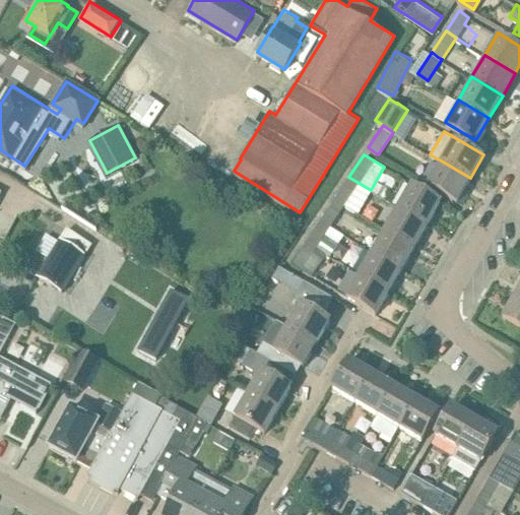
[(470,178),(441,161),(428,183),(457,200),(470,178)]
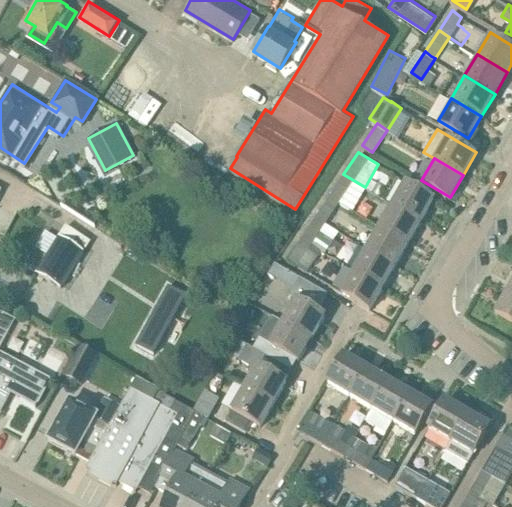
[(353,209),(365,187),(343,174),(329,196),(339,201),(353,209)]
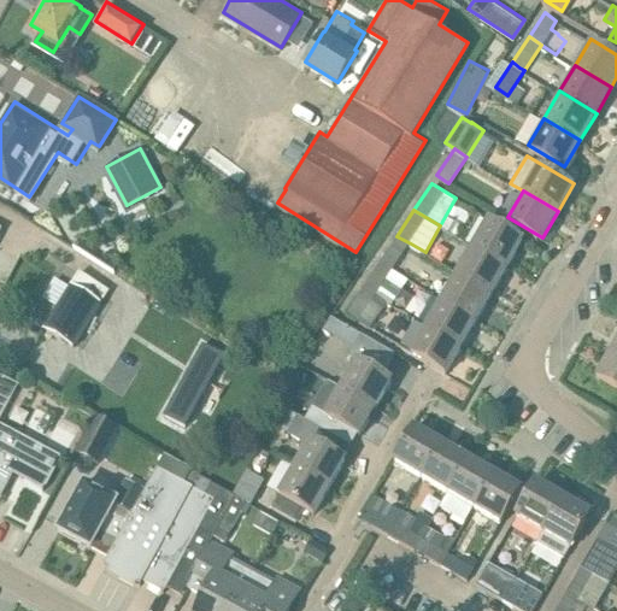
[(472,244),(507,264),(523,238),(488,217),(472,244)]
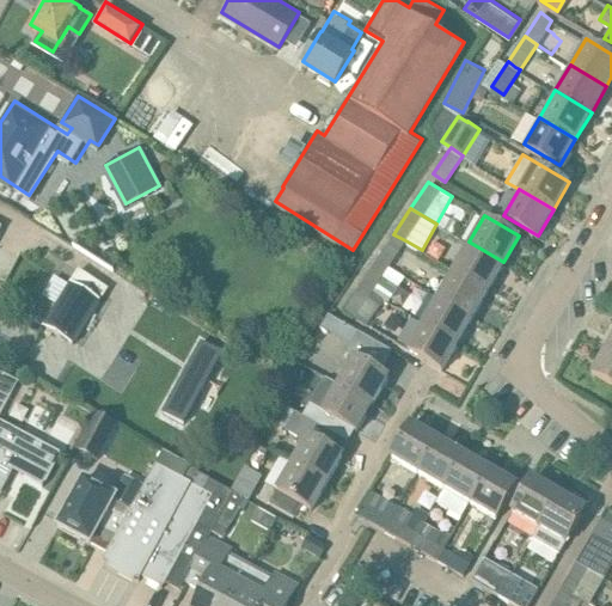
[(377,258),(389,265),(405,240),(393,234),(377,258)]
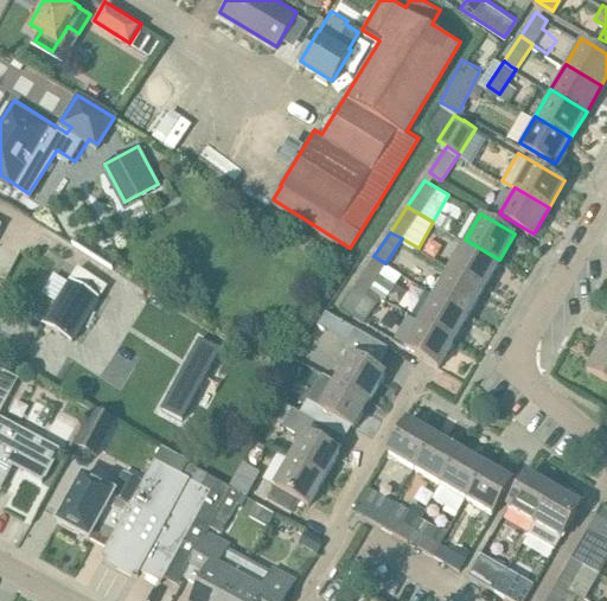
[(449,266),(484,286),(499,260),(465,240),(449,266)]
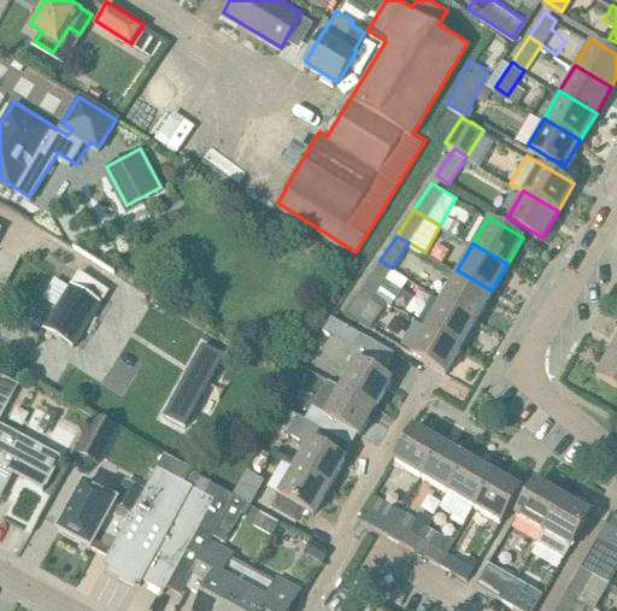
[(118,272),(89,254),(80,269),(75,276),(69,271),(62,283),(68,287),(45,325),(74,345),(100,303),(118,272)]
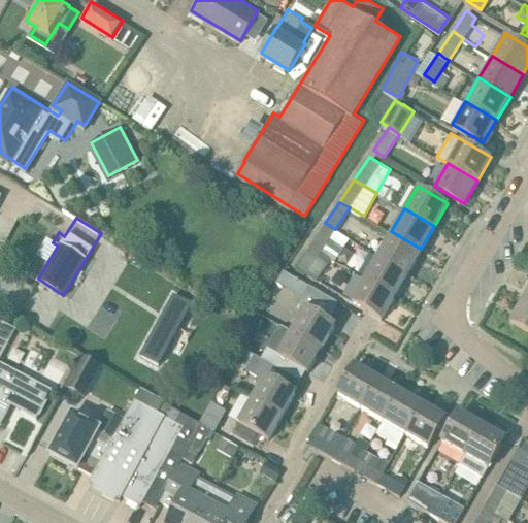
[(310,246),(321,251),(335,229),(325,223),(310,246)]
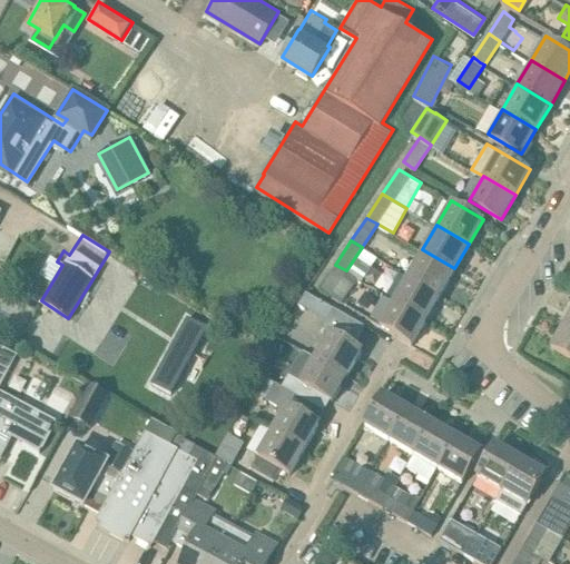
[(409,274),(441,293),(454,268),(422,249),(409,274)]
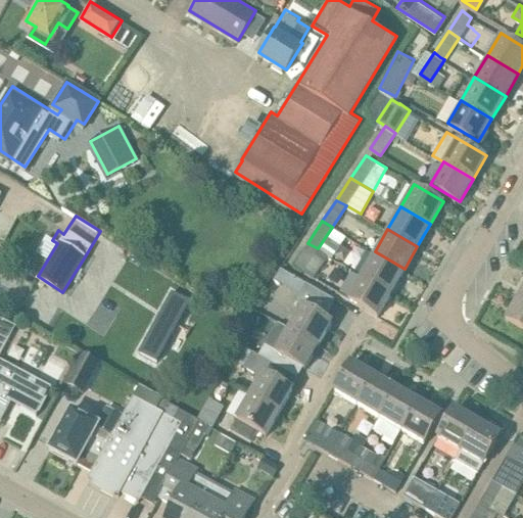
[(100,231),(85,256),(120,279),(125,271),(134,256),(136,254),(100,231)]
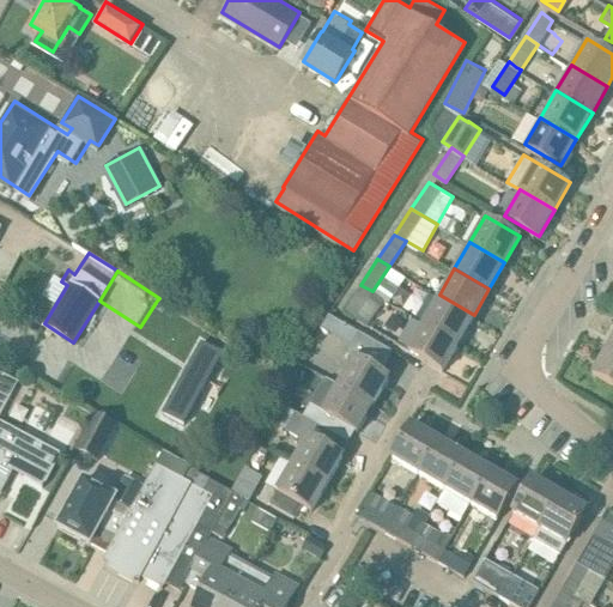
[(356,316),(372,291),(360,285),(344,309),(356,316)]
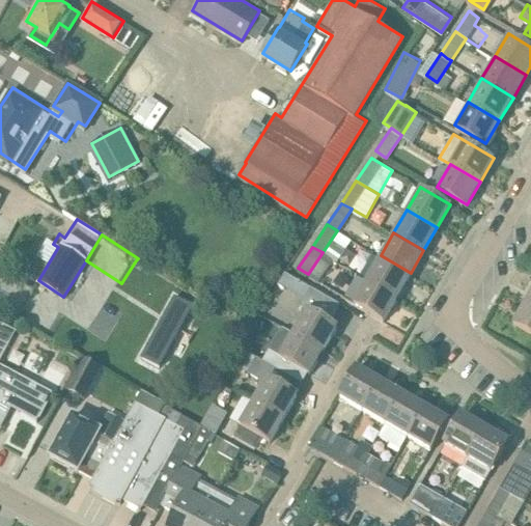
[(397,296),(411,273),(381,255),(367,278),(397,296)]
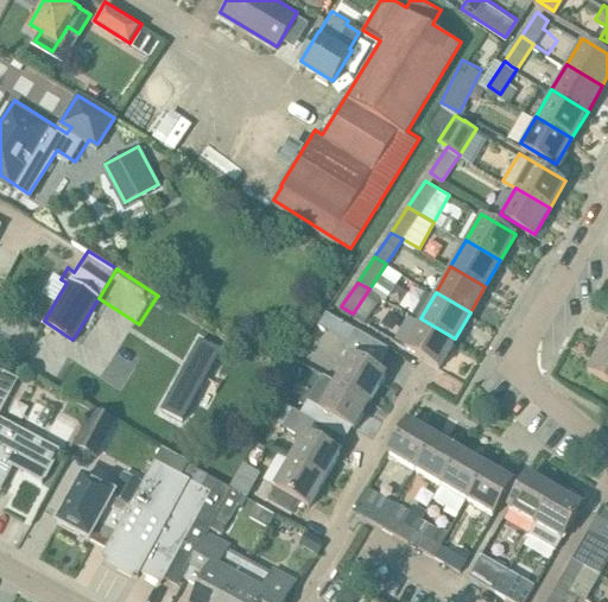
[(455,338),(420,318),(405,344),(439,365),(455,338)]
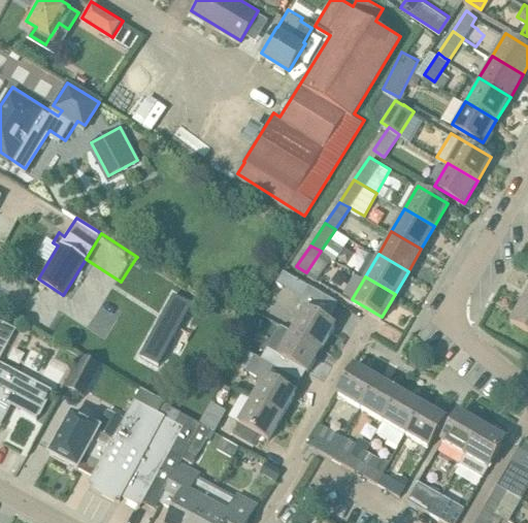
[(293,329),(322,347),(335,323),(327,319),(337,300),(308,284),(298,301),(306,306),(293,329)]
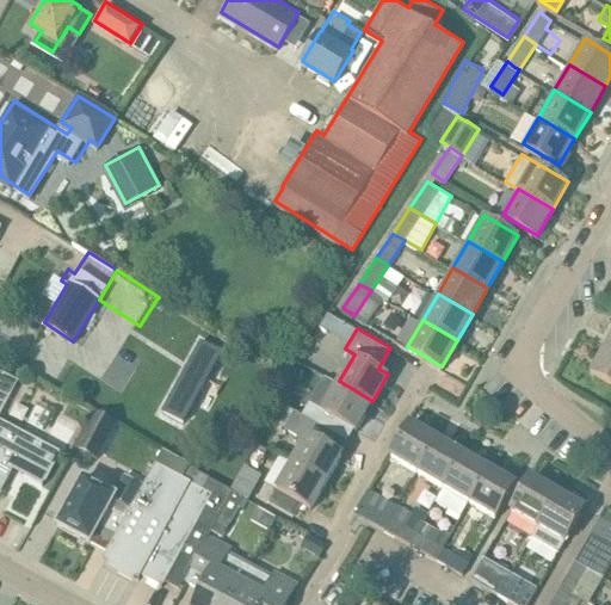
[(198,332),(149,411),(174,426),(223,345),(198,332)]
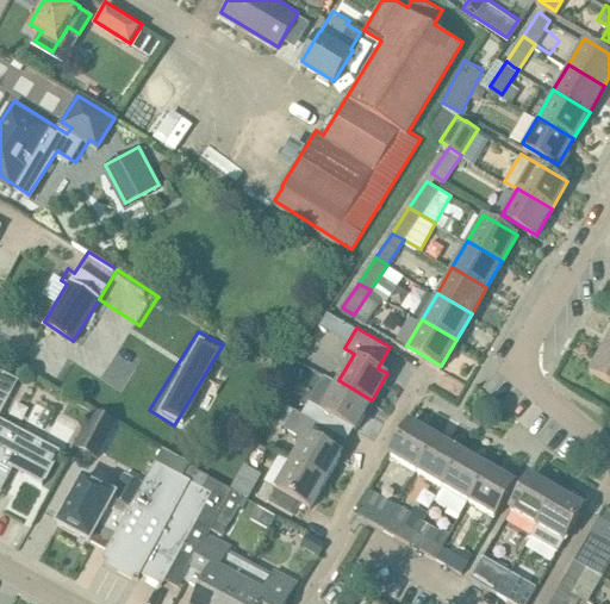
[(609,346),(605,343),(590,369),(609,381),(609,346)]
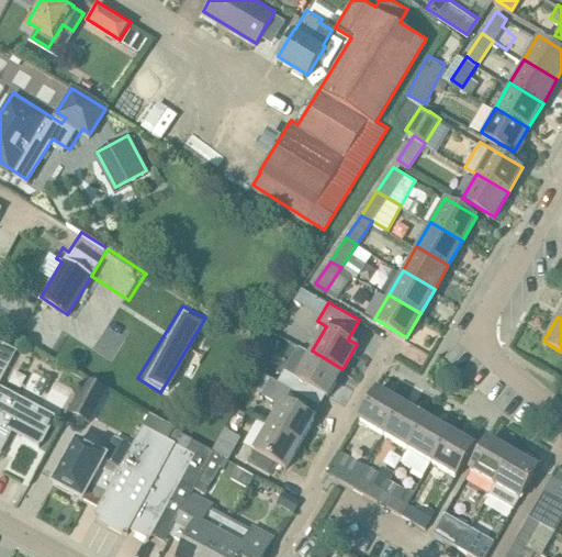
[(0,379),(1,379),(18,348),(4,341),(0,337),(0,379)]
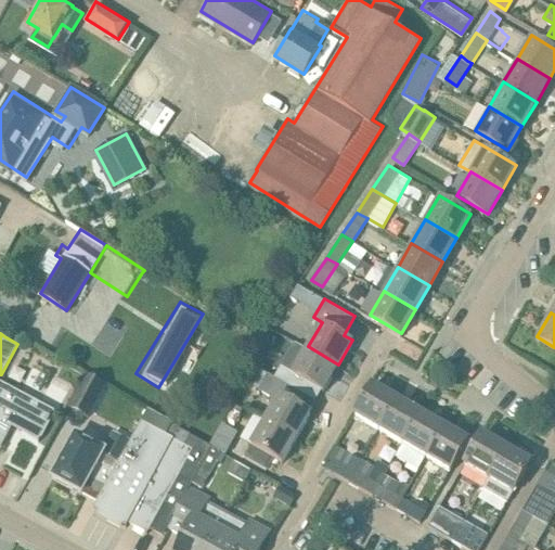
[(282,363),(274,374),(297,387),(304,376),(324,388),(338,365),(308,346),(294,371),(282,363)]
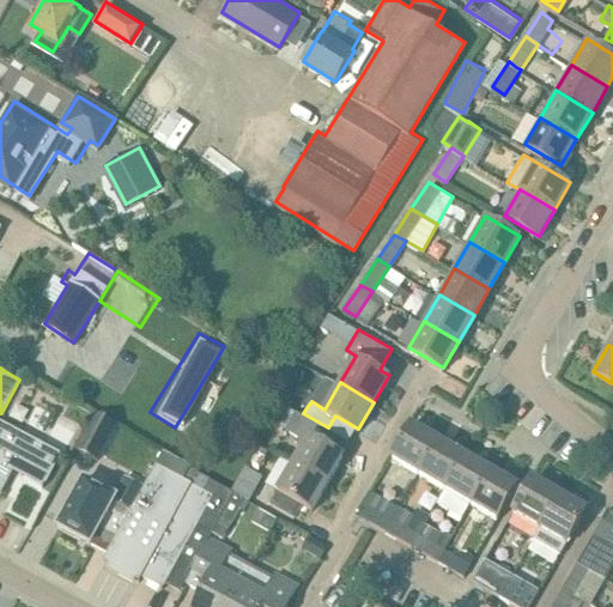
[(95,412),(77,445),(98,456),(116,424),(95,412)]
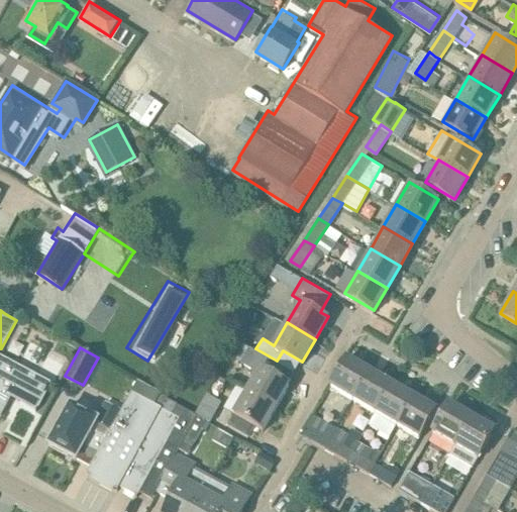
[(52,380),(0,352),(0,413),(1,414),(11,395),(36,408),(52,380)]
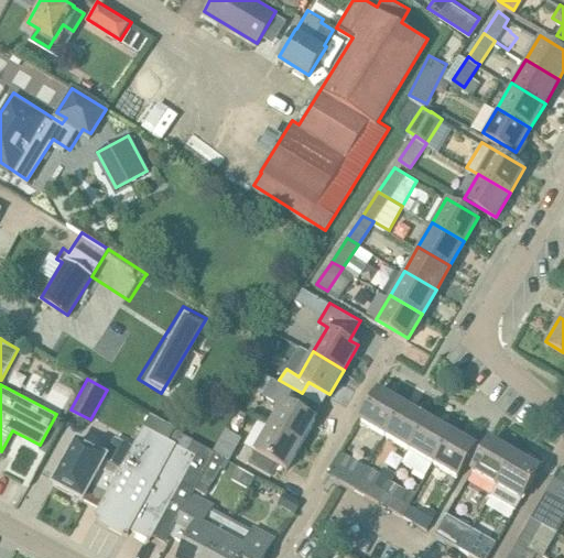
[(403,401),(379,386),(360,418),(384,433),(403,401)]
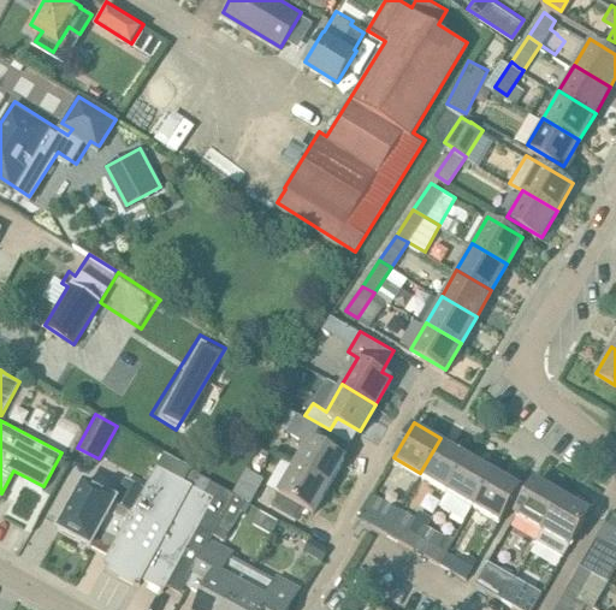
[(290,425),(288,430),(301,437),(300,439),(300,445),(304,448),(295,463),(330,483),(345,456),(343,455),(325,444),(311,436),(311,437),(306,433),(290,425)]
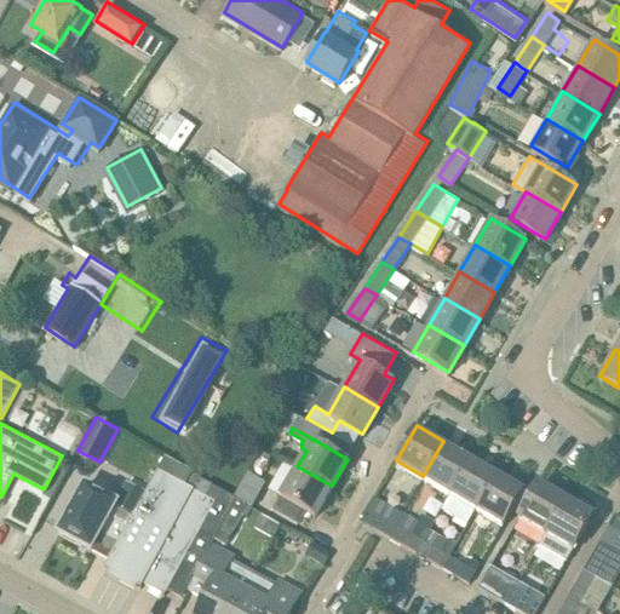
[(449,492),(470,457),(443,441),(423,476),(449,492)]
